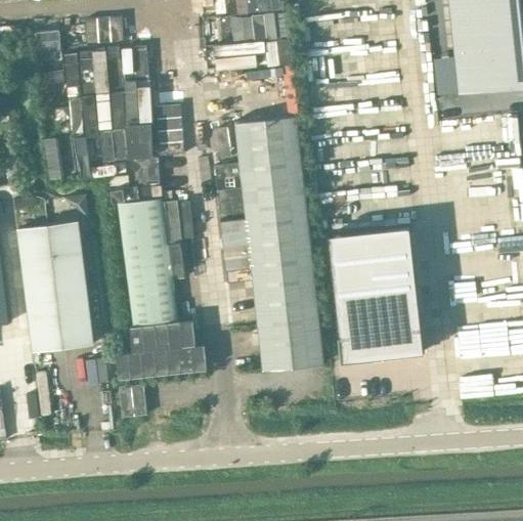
[(522,0),(449,0),(455,58),(460,95),(460,96),(522,89),(522,0)]
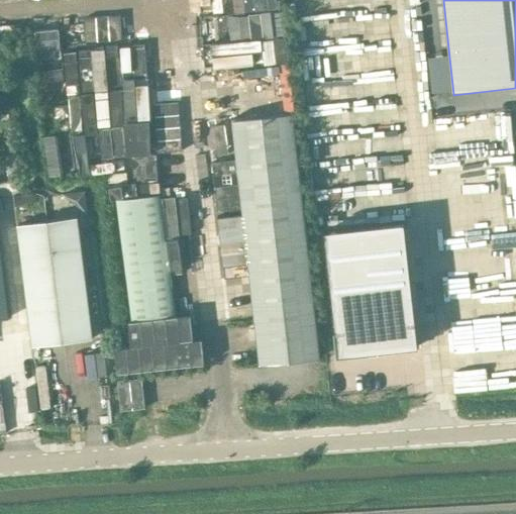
[(239,196),(218,198),(225,276),(248,274),(258,367),(319,361),(292,116),(231,123),(239,196)]
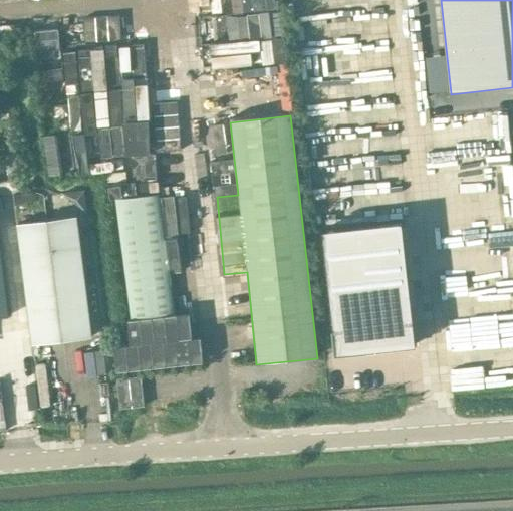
[(18,177),(11,178),(12,190),(21,189),(20,180),(20,177),(18,177)]
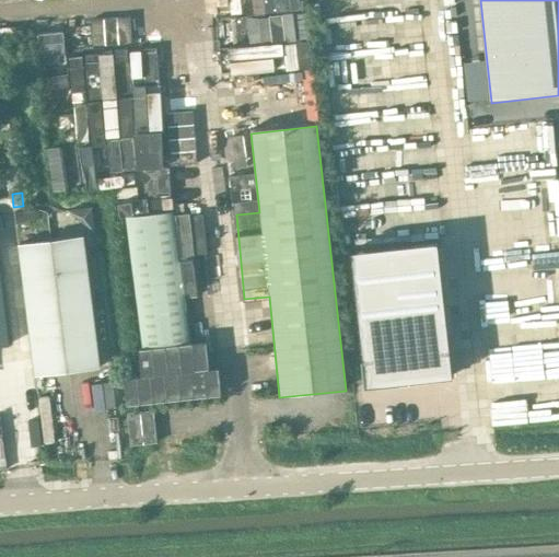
[(38,212),(14,216),(15,224),(39,222),(38,212)]
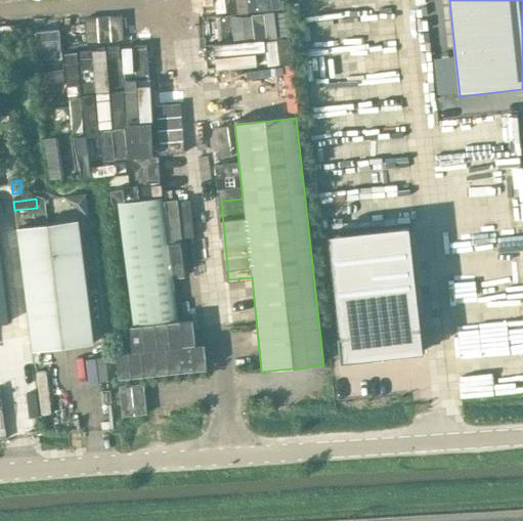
[(162,201),(118,207),(133,327),(178,320),(162,201)]
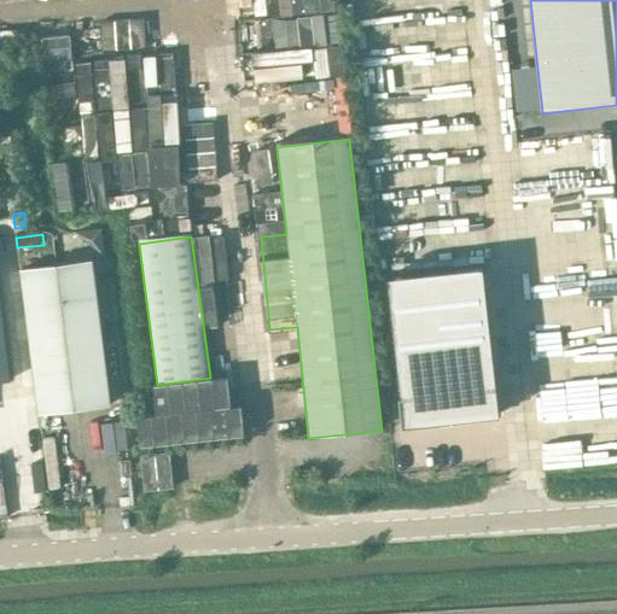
[(19,272),(38,416),(110,408),(92,263),(19,272)]
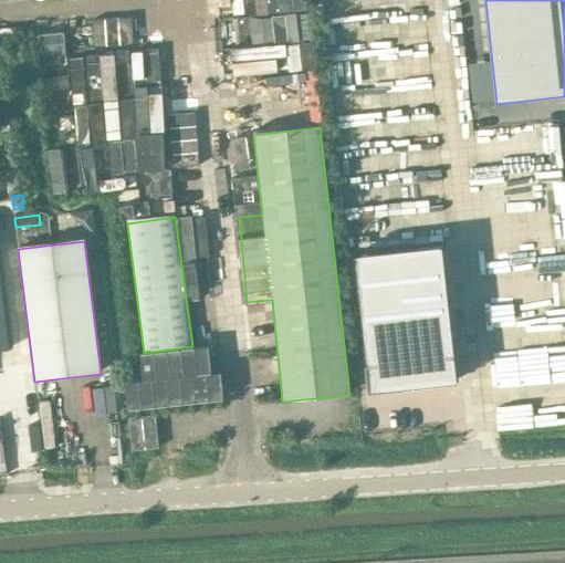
[(441,247),(354,256),(368,393),(457,383),(441,247)]
